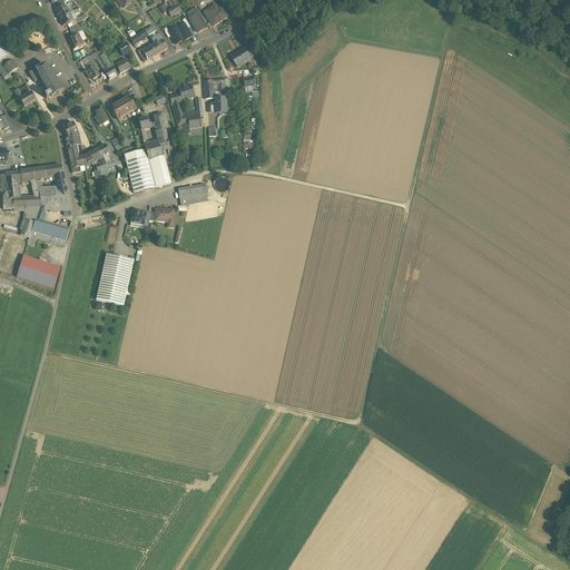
[(74,2),(69,5),(72,12),(80,9),(74,2)]
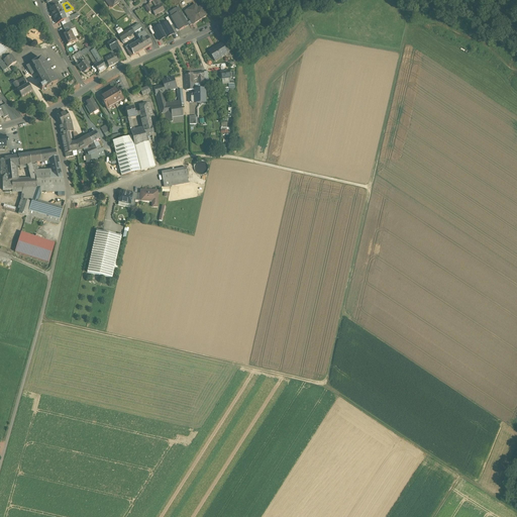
[(50,9),(49,9),(54,17),(63,12),(60,6),(59,5),(50,9)]
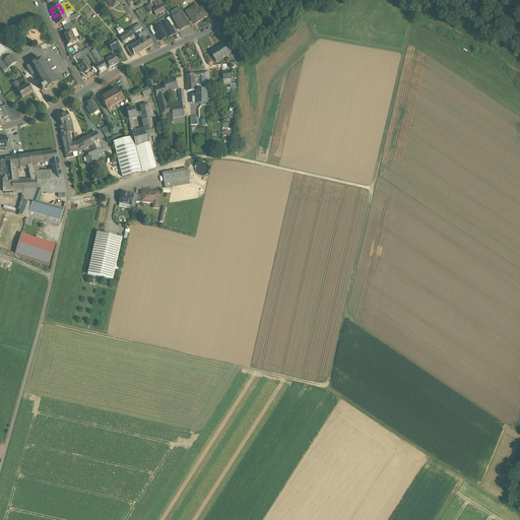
[(159,7),(153,11),(155,16),(166,10),(163,5),(159,7)]
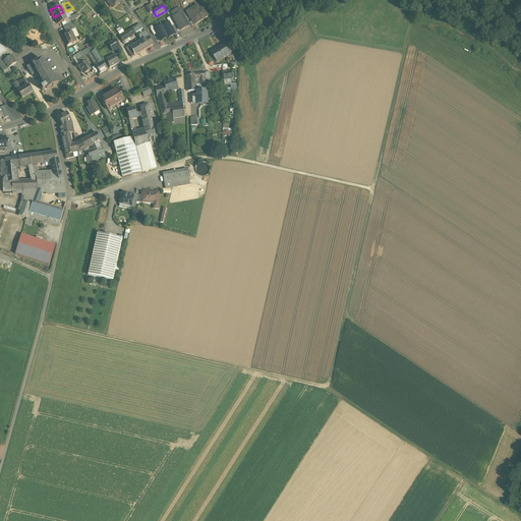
[(200,10),(197,6),(189,11),(192,16),(197,23),(209,16),(204,8),(200,10)]
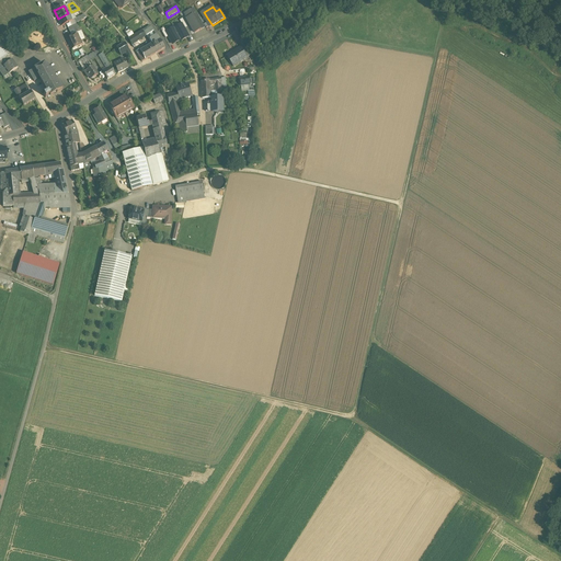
[(194,9),(185,13),(187,19),(186,19),(195,33),(202,30),(202,27),(204,26),(194,9)]
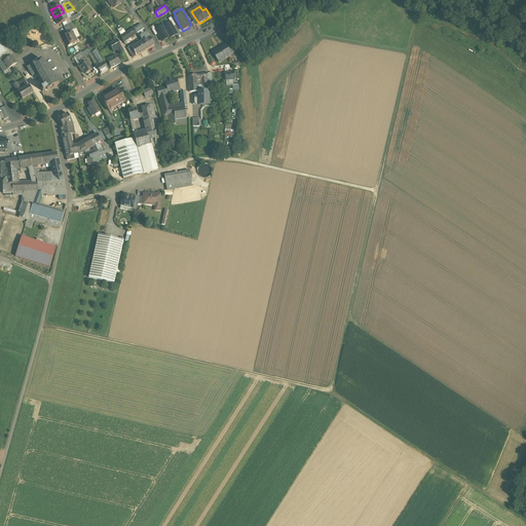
[(199,24),(194,16),(191,11),(188,13),(194,22),(196,26),(199,24)]
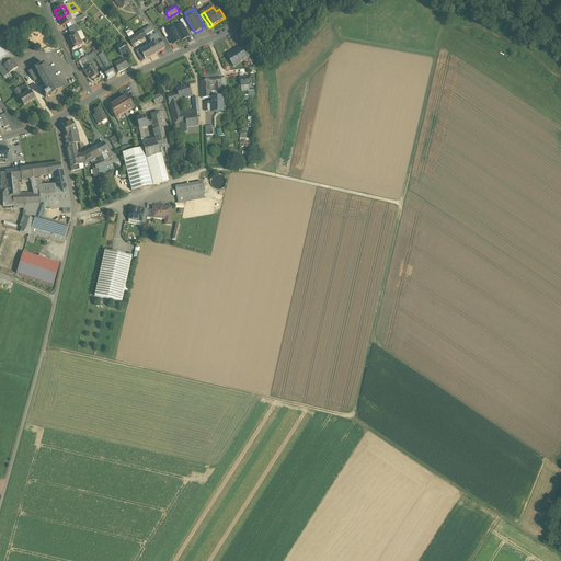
[(68,13),(58,19),(61,26),(71,22),(68,13)]
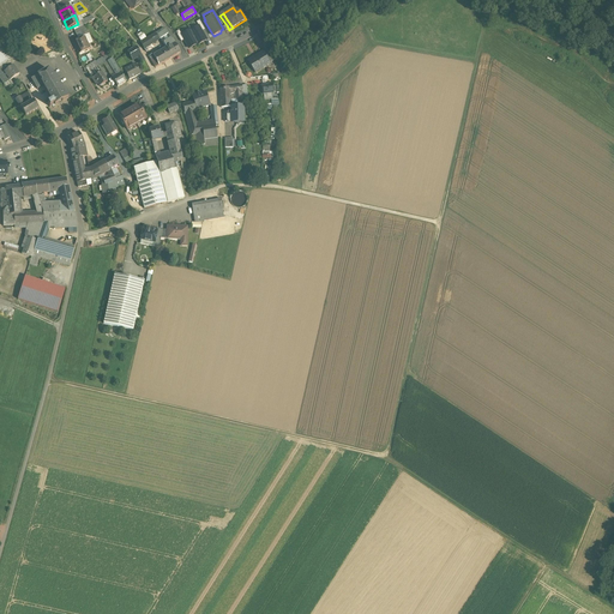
[(199,26),(191,31),(198,46),(206,41),(203,32),(199,26)]
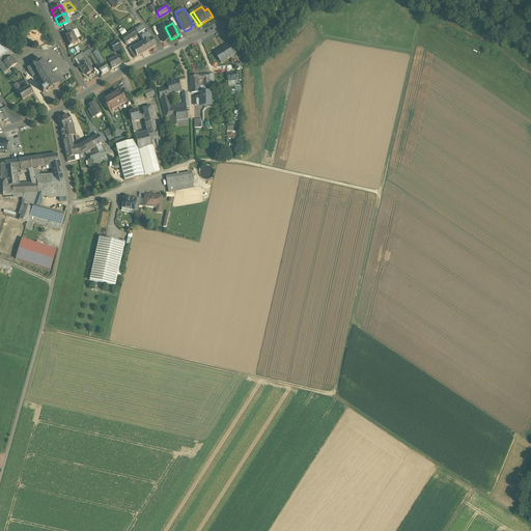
[(160,35),(163,42),(171,37),(165,27),(164,26),(157,30),(160,35)]
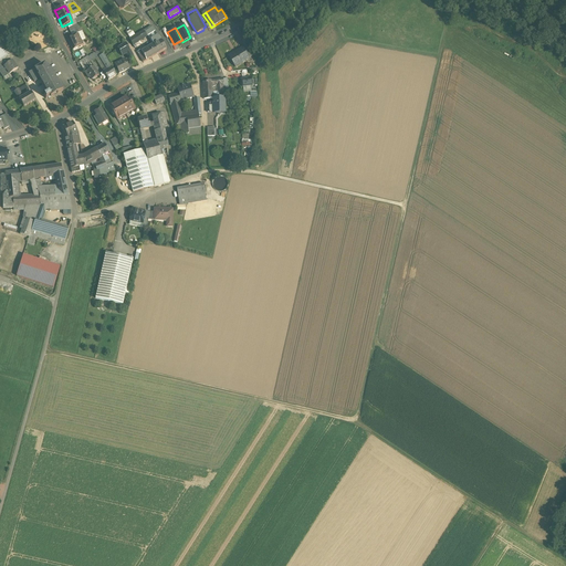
[(133,38),(129,40),(133,45),(144,39),(140,33),(137,35),(133,38)]
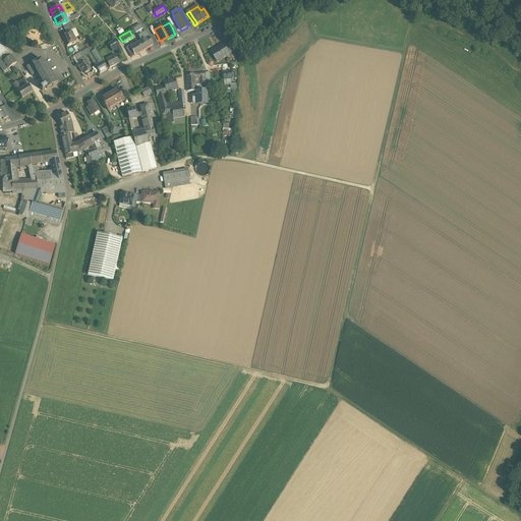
[(72,32),(62,37),(67,46),(76,42),(72,32)]
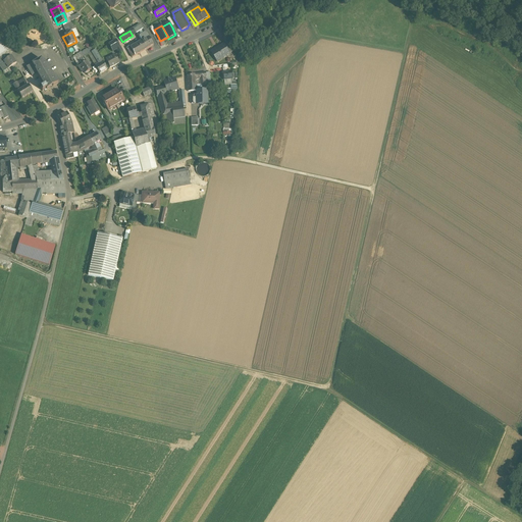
[(146,39),(142,41),(147,49),(150,47),(146,39)]
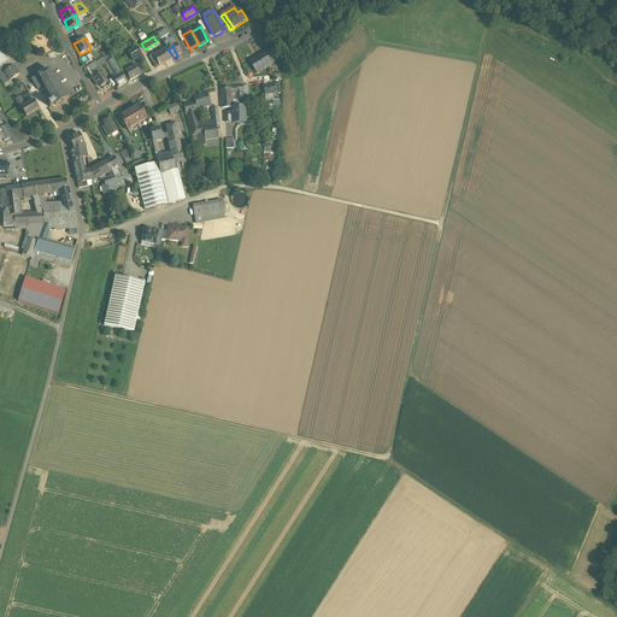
[(0,68),(9,63),(10,62),(0,47),(0,68)]
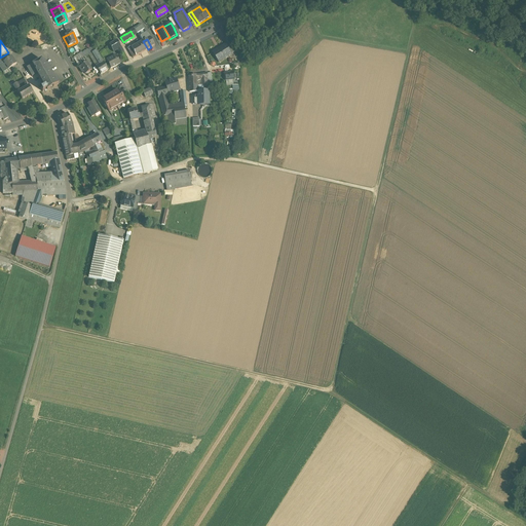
[(117,40),(109,44),(113,51),(117,49),(120,47),(121,46),(117,40)]
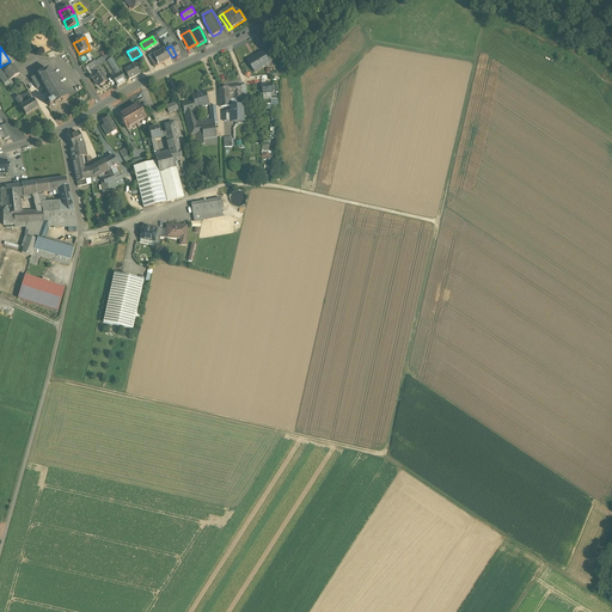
[(166,48),(161,51),(166,60),(172,57),(166,48)]
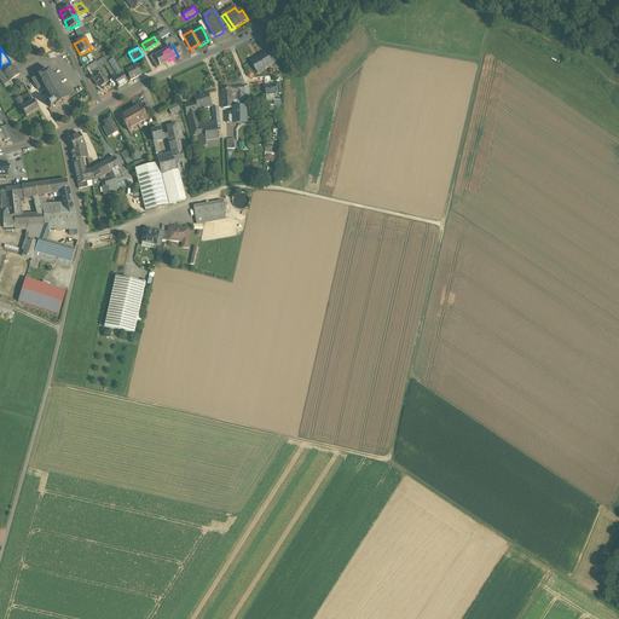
[(156,57),(155,57),(160,65),(168,61),(163,52),(156,57)]
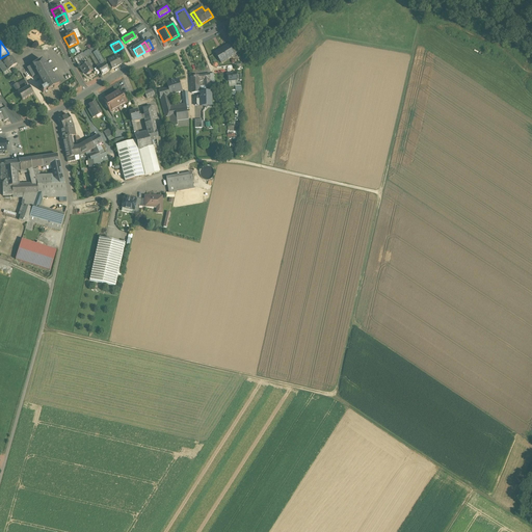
[(230,46),(220,51),(220,50),(215,53),(221,62),(235,55),(233,50),(230,46)]
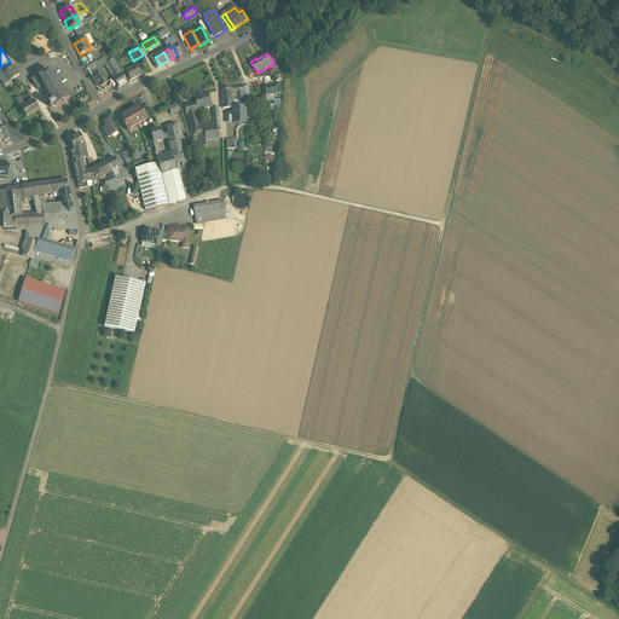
[(110,55),(99,61),(103,65),(105,64),(109,63),(108,62),(114,59),(110,55)]
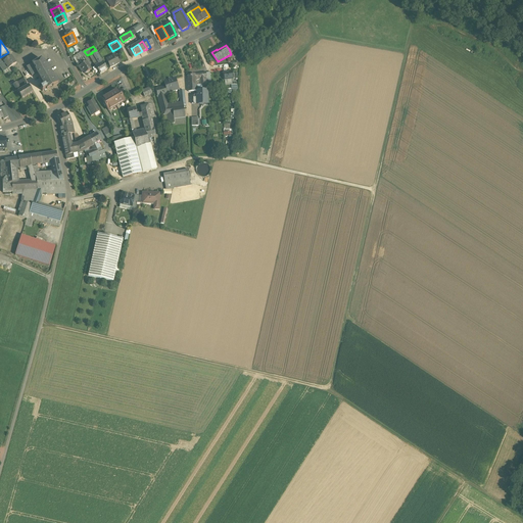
[(96,50),(91,52),(92,53),(89,54),(94,63),(97,61),(98,64),(102,61),(96,50)]
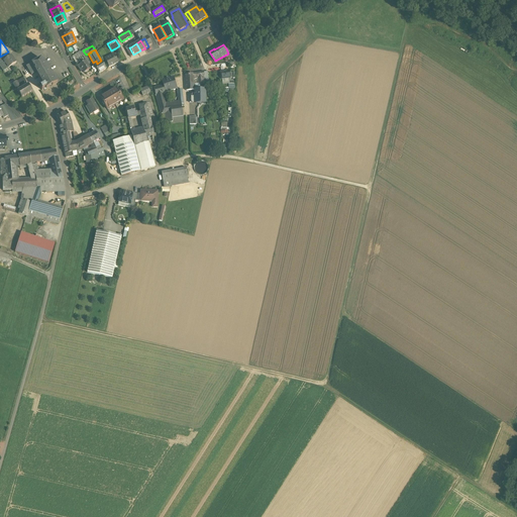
[(7,53),(0,57),(0,63),(10,57),(7,53)]
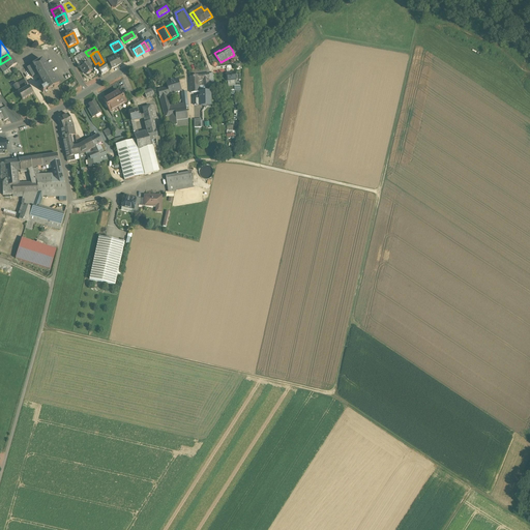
[(85,57),(82,59),(80,55),(76,57),(79,60),(76,62),(78,65),(81,63),(83,65),(88,62),(85,58),(85,57)]
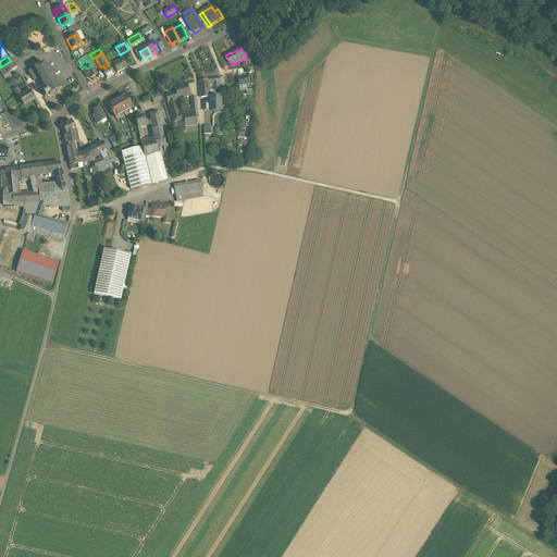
[(123,59),(113,64),(118,72),(127,67),(123,59)]
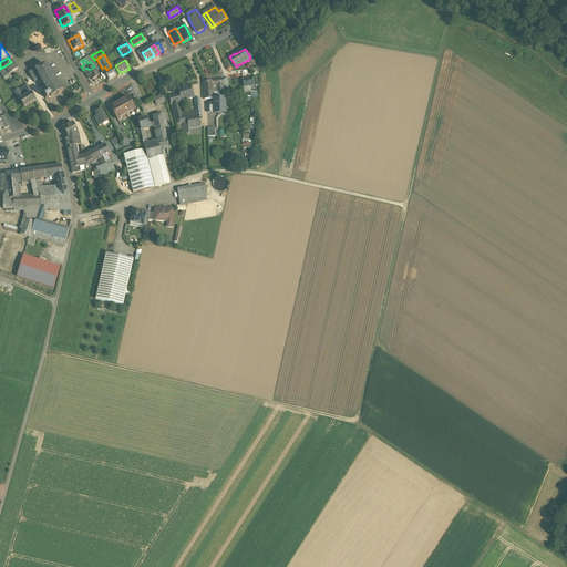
[(11,62),(0,69),(0,73),(3,79),(18,69),(12,61),(11,62)]
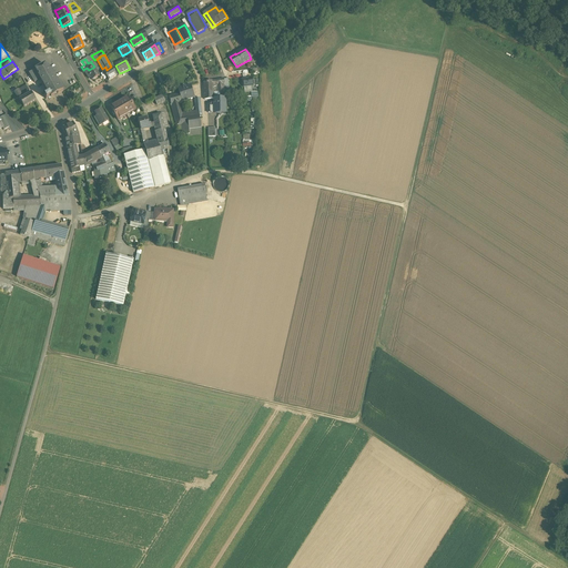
[(63,91),(50,70),(49,71),(44,64),(29,73),(34,83),(40,80),(48,94),(44,97),(47,100),(50,98),(51,99),(63,91)]
